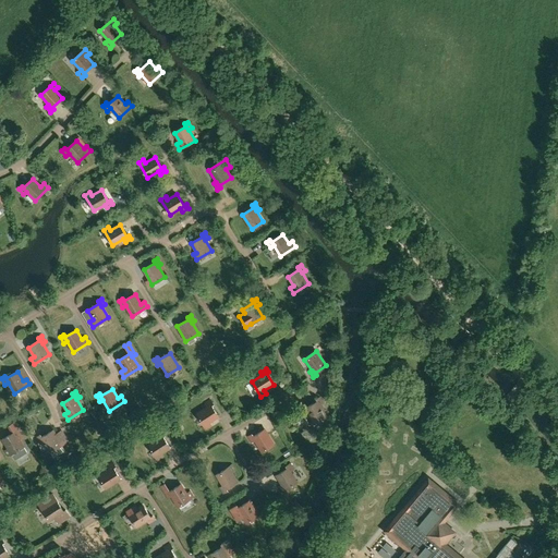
[(310,424),(326,416),(320,404),(324,403),(320,397),(317,399),(318,401),(306,408),(311,417),(307,419),(310,424)]
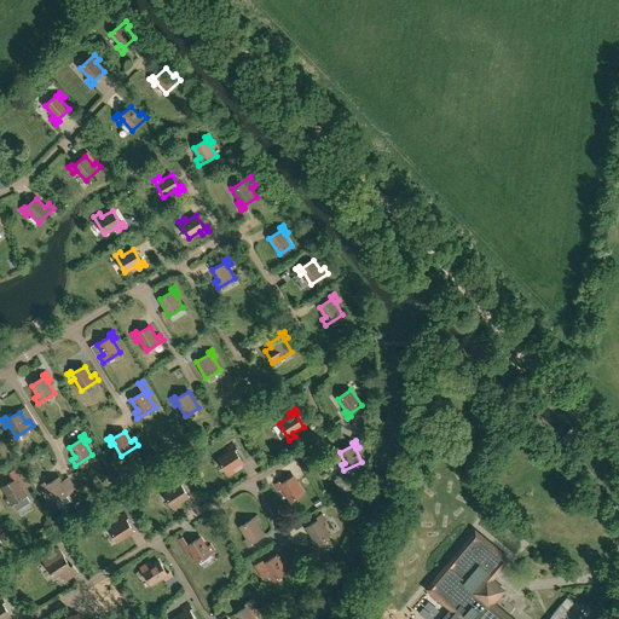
[(229,476),(235,473),(232,469),(243,462),(235,450),(237,449),(235,445),(227,449),(230,452),(218,460),(229,476)]
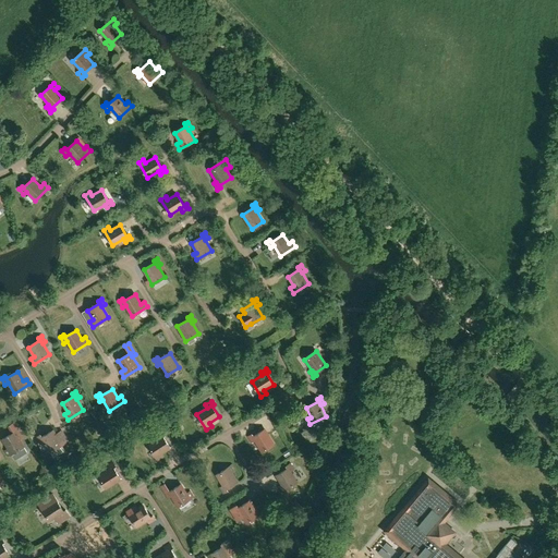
[(27,452),(17,436),(20,434),(16,428),(13,431),(14,433),(2,439),(9,449),(5,451),(8,456),(11,455),(15,460),(27,452)]
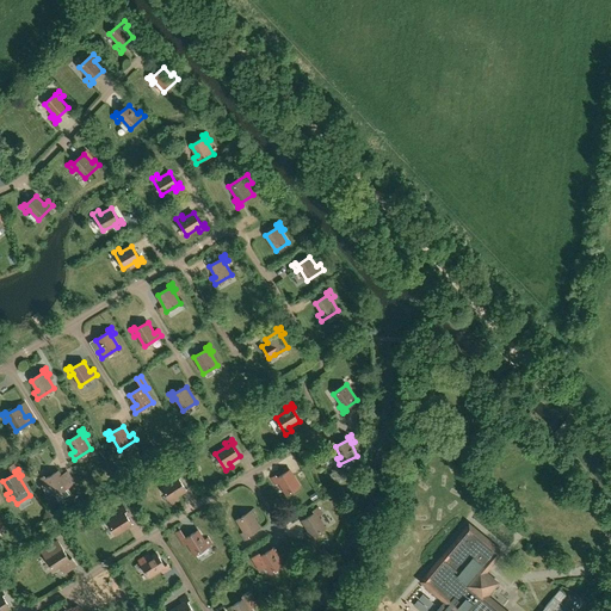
[(300,486),(290,470),(277,479),(276,476),(272,479),(276,485),(279,482),(287,494),(300,486)]
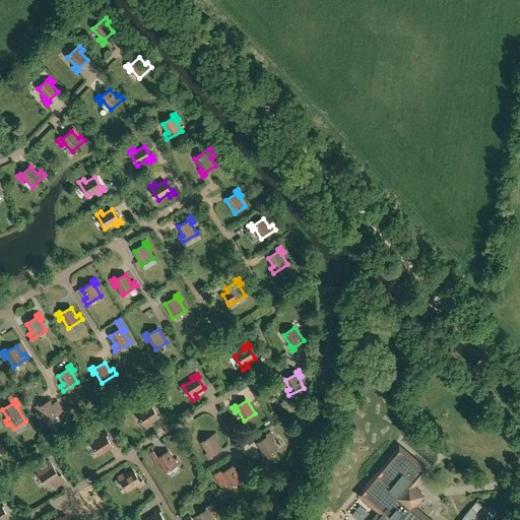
[(58,414),(50,401),(39,407),(38,405),(35,407),(38,413),(41,411),(47,421),(58,414)]
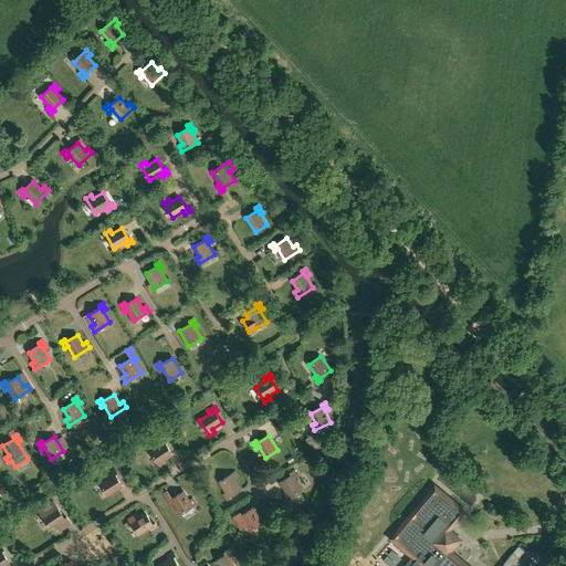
[(160,467),(165,463),(164,460),(173,454),(165,442),(167,441),(165,438),(159,441),(161,444),(150,451),(160,467)]
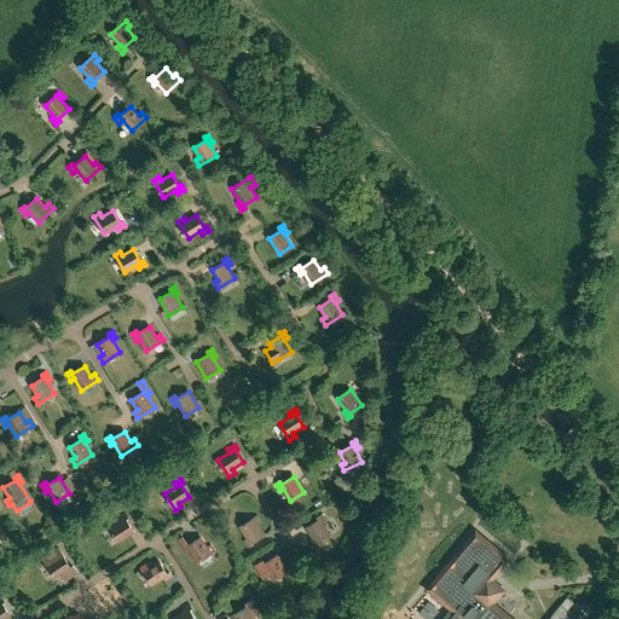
[(70,493),(59,503),(69,513),(80,503),(70,493)]
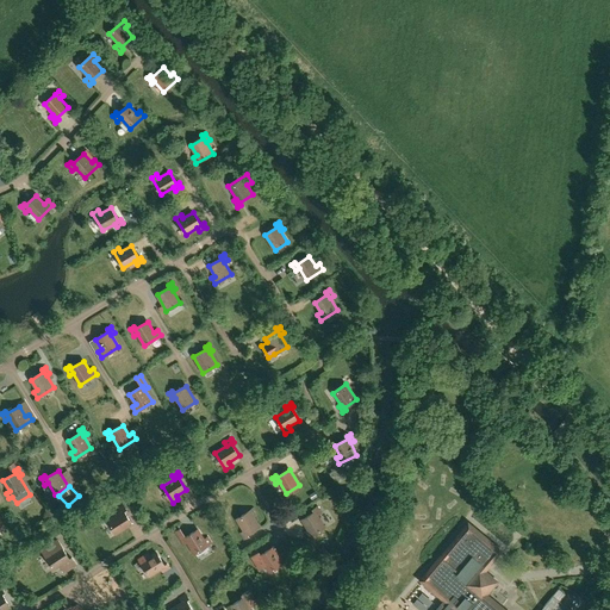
[(117,534),(132,524),(124,511),(126,510),(124,506),(118,510),(119,514),(107,521),(117,534)]
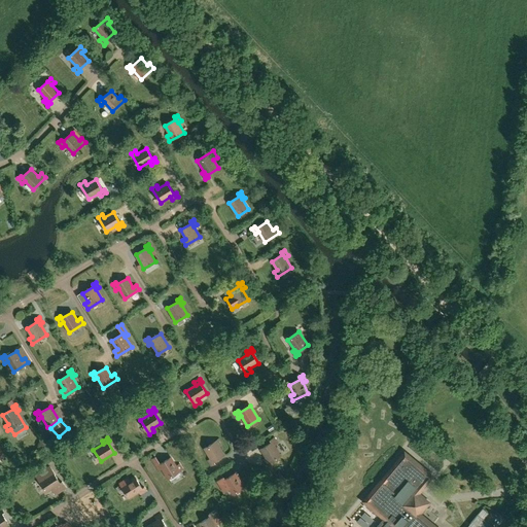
[(267,464),(281,456),(275,446),(277,444),(274,438),(271,441),(272,443),(260,449),(267,458),(264,460),(267,464)]
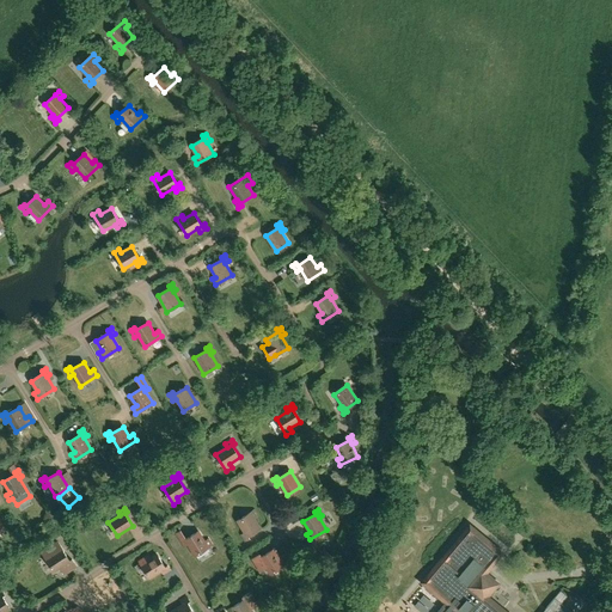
[(245,542),(250,539),(248,537),(261,528),(255,518),(258,516),(255,510),(238,521),(245,533),(242,534),(245,542)]
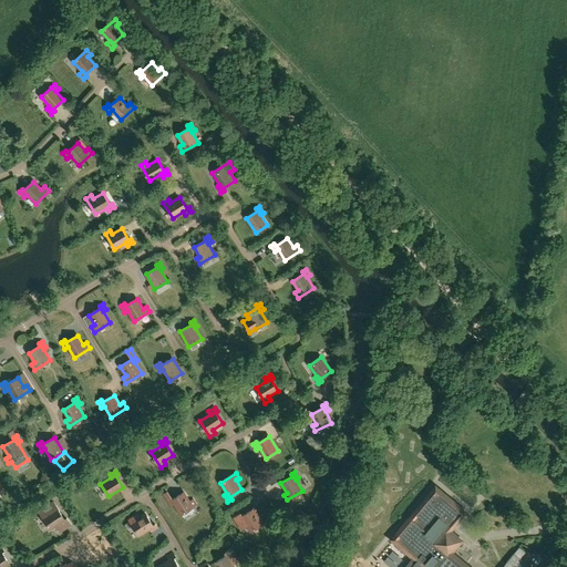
[(467,566),(451,553),(457,545),(450,531),(451,529),(465,513),(435,487),(394,536),(415,554),(403,566),(467,566)]
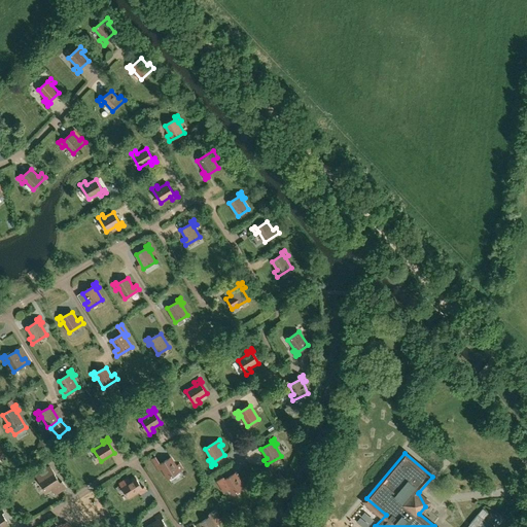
[(154,456),(151,458),(155,464),(159,470),(162,468),(168,479),(182,469),(179,464),(176,466),(171,458),(160,464),(159,462),(154,456)]
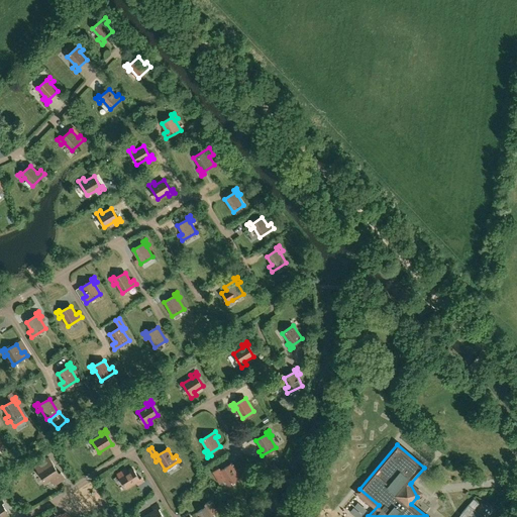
[(59,474),(53,463),(43,469),(41,466),(37,469),(46,483),(50,480),(54,485),(65,479),(61,473),(59,474)]
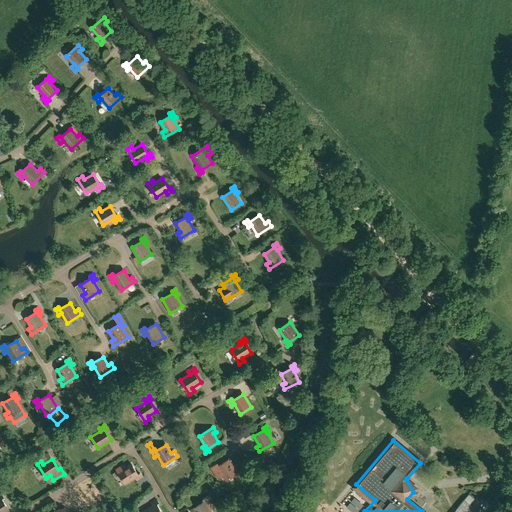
[(212,467),(218,477),(223,475),(226,480),(240,471),(238,467),(234,468),(229,460),(218,466),(217,464),(214,466),(212,467)]
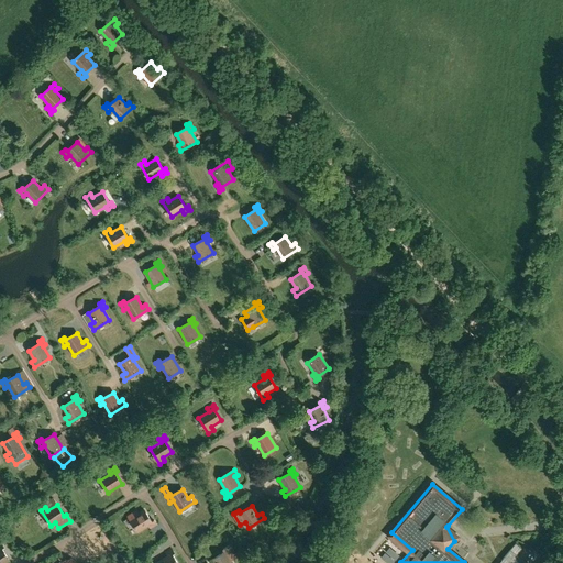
[(152,522),(145,510),(130,519),(138,531),(148,525),(151,528),(156,525),(154,520),(152,522)]
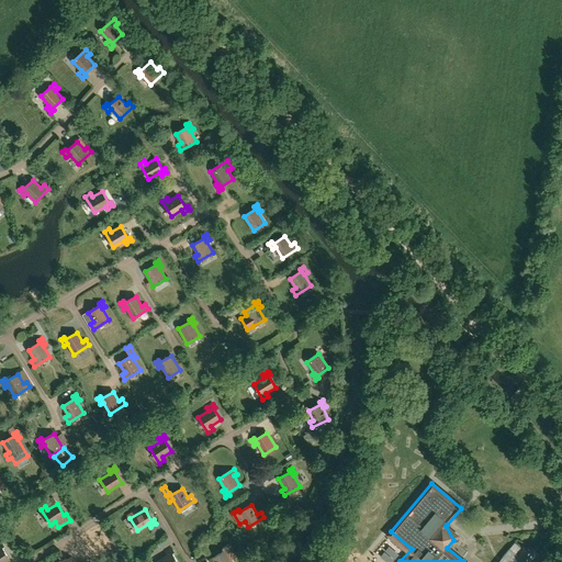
[(0,561),(4,561),(10,559),(2,548),(4,547),(2,542),(0,543),(0,561)]
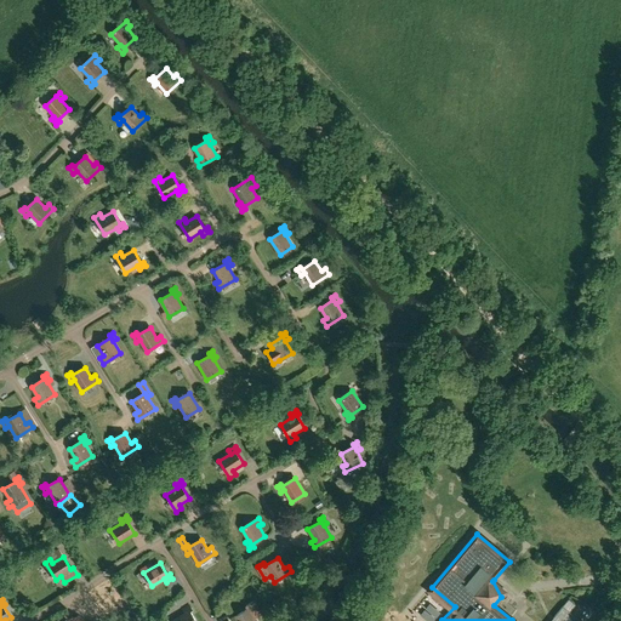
[(580,620),(569,613),(575,605),(569,599),(550,620),(580,620)]
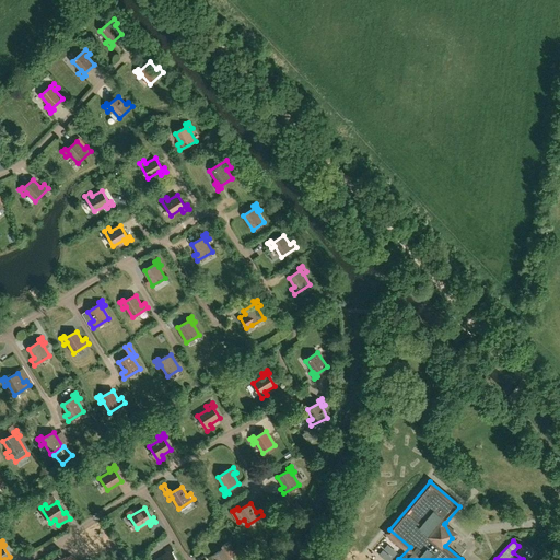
[(231,559),(230,558),(237,553),(230,541),(225,545),(222,547),(224,549),(212,556),(214,559),(231,559)]
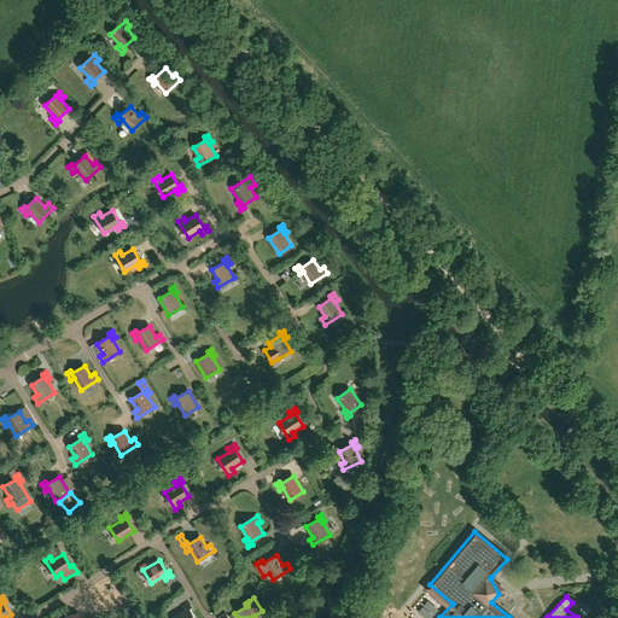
[(173,617),(194,617),(190,608),(192,607),(190,602),(182,607),(185,611),(173,617)]
